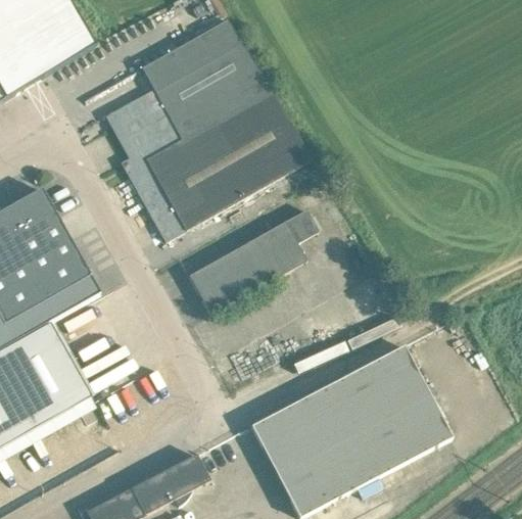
[(0,0),(0,102),(5,99),(46,75),(94,45),(83,26),(67,0),(0,0)]
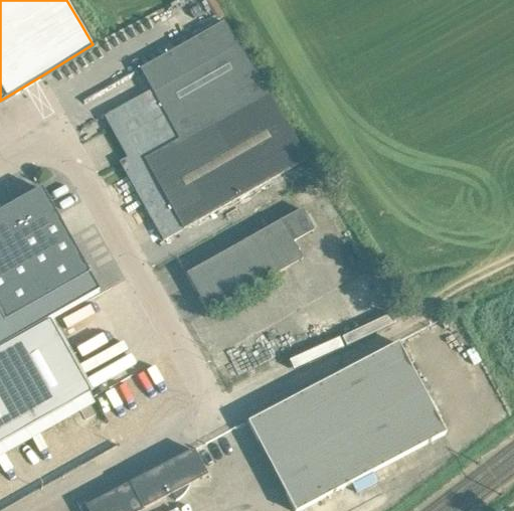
[(267,86),(223,18),(215,22),(158,56),(140,66),(152,87),(109,111),(136,160),(125,166),(164,236),(182,227),(307,156),(267,86)]
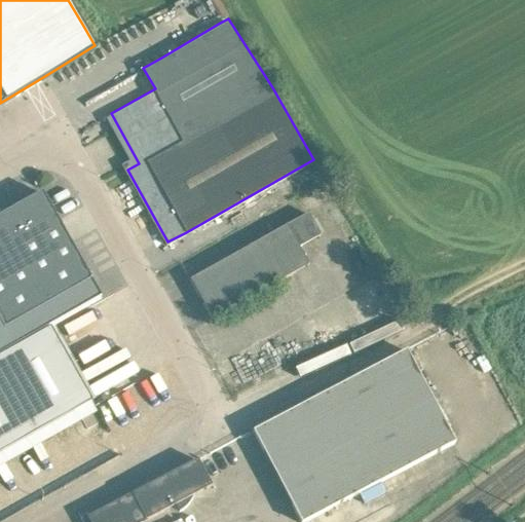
[(0,350),(49,323),(101,293),(91,276),(42,189),(0,213),(0,350)]
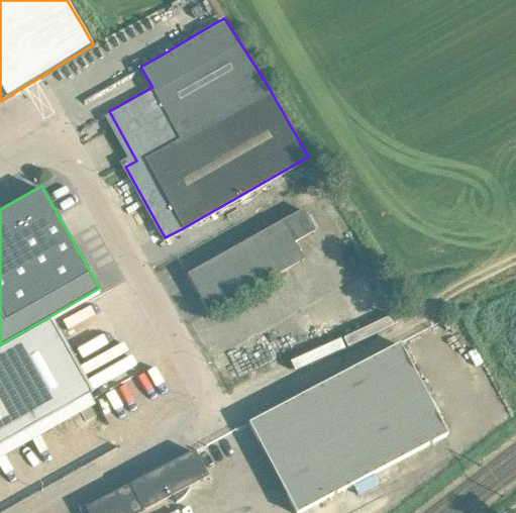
[(303,206),(205,262),(187,272),(209,310),(304,257),(294,239),(315,227),(303,206)]
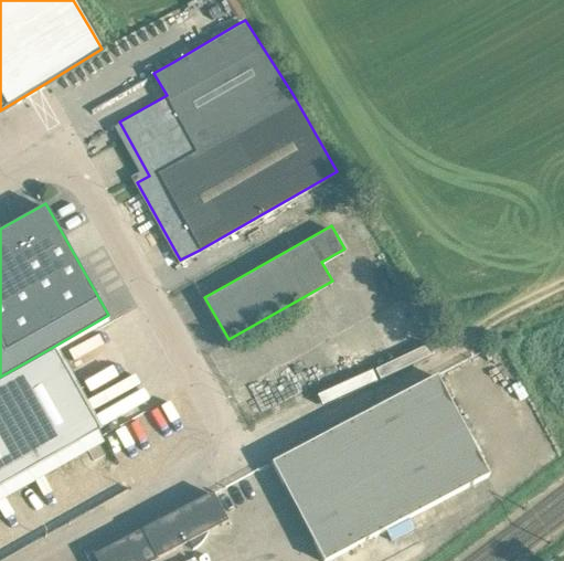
[(0,484),(99,429),(53,347),(0,377),(0,484)]
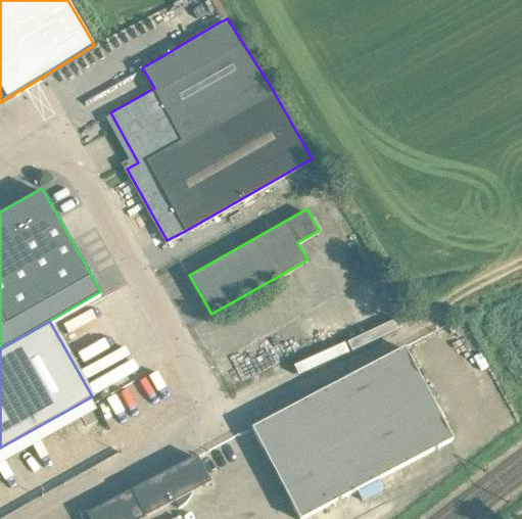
[(324,503),(300,516),(300,517),(453,435),(405,345),(252,425),(253,426),(277,414),(324,503)]
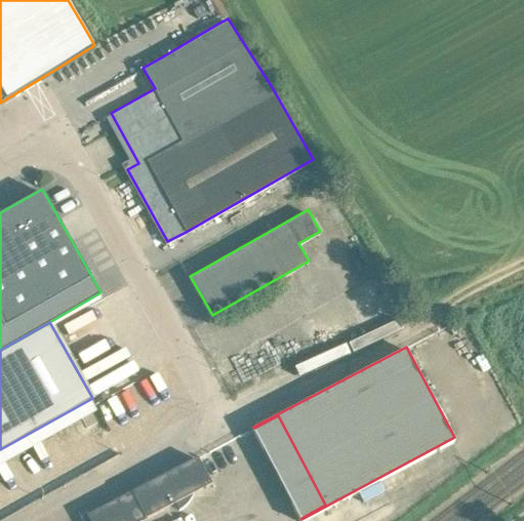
[(88,513),(92,520),(137,520),(176,502),(179,508),(186,504),(191,496),(194,489),(197,489),(211,482),(198,455),(88,513)]
